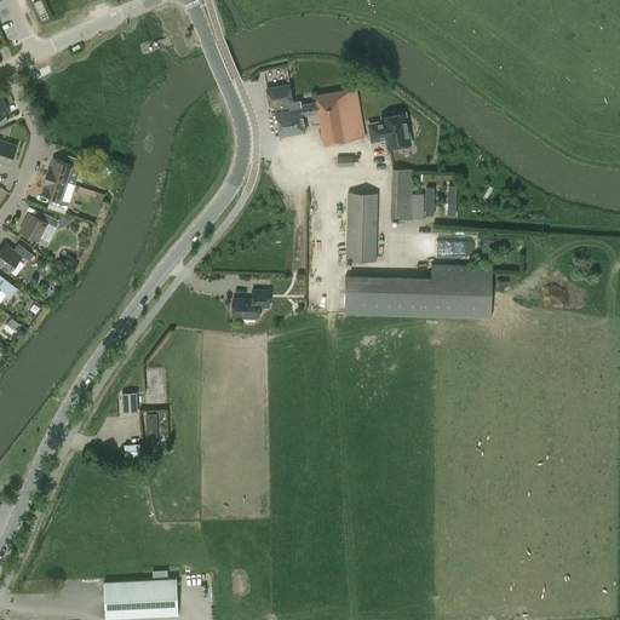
[(41,0),(38,0),(34,3),(42,21),(50,17),(41,0)]
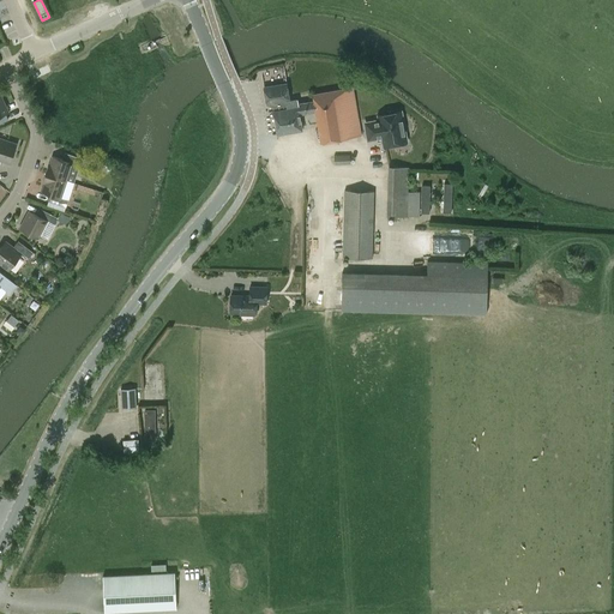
[(312,94),(313,101),(298,104),(296,100),(289,101),(286,83),(264,86),(266,104),(272,103),(274,110),(277,134),(302,130),(300,114),(314,112),(320,143),(361,136),(353,86),(312,94)]
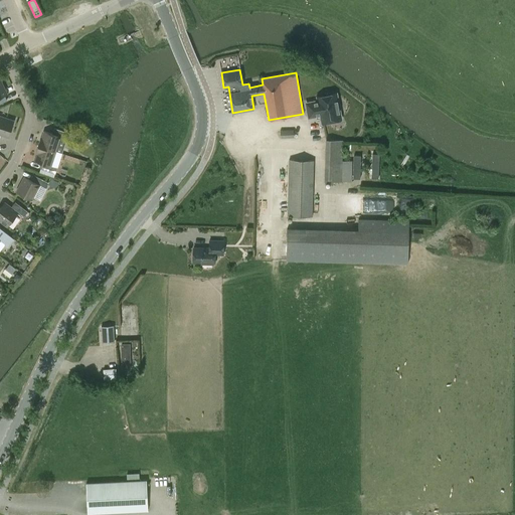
[(337,93),(316,97),(317,100),(305,103),(308,119),(319,117),(321,125),(343,121),(337,93)]
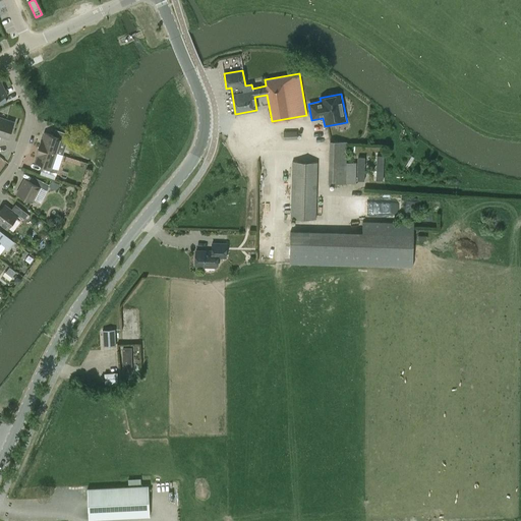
[(9,138),(14,122),(0,117),(0,138),(1,135),(9,138)]
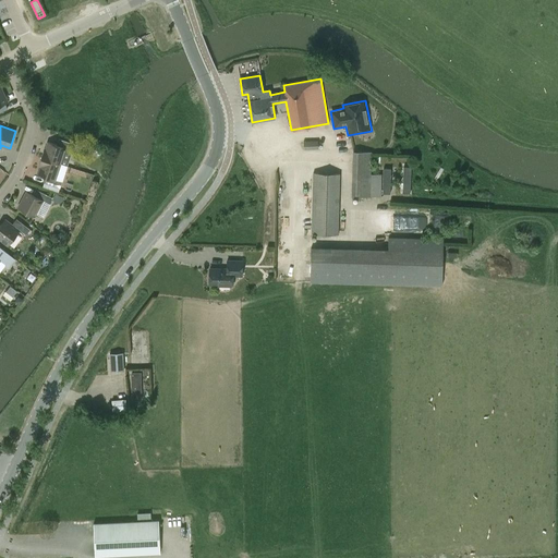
[(45,148),(41,157),(60,164),(65,147),(73,150),(74,144),(59,138),(57,145),(48,142),(46,149),(45,148)]
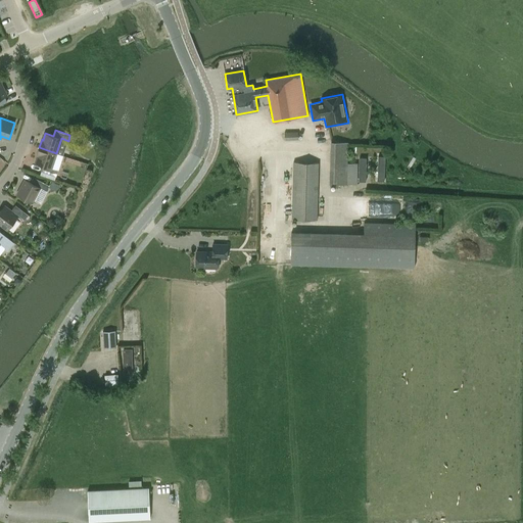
[(358,163),(347,163),(348,142),(330,142),(329,184),(347,184),(357,184),(358,163)]
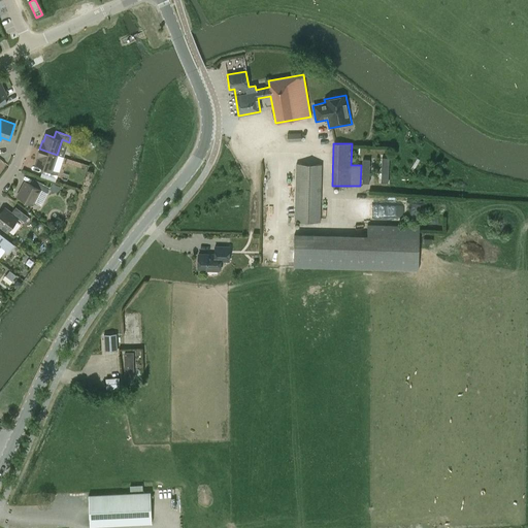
[(59,172),(52,170),(57,155),(39,149),(36,157),(37,158),(35,164),(43,167),(41,172),(57,177),(59,172)]
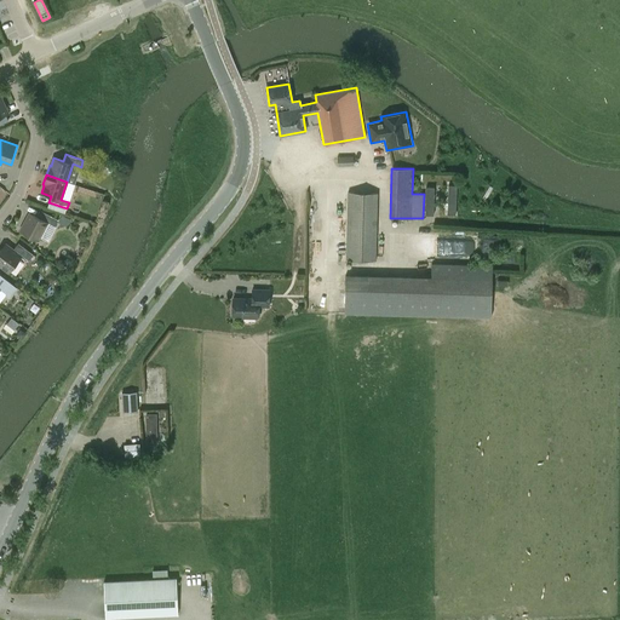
[(447,214),(455,216),(457,185),(448,185),(447,214)]
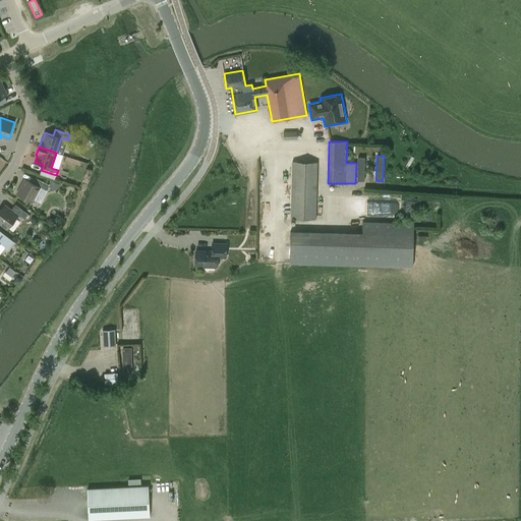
[(290,218),(315,219),(316,162),(292,162),(290,218)]
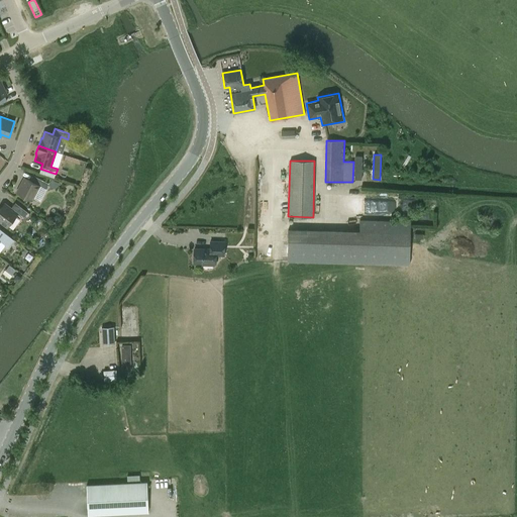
[(31,200),(39,186),(24,178),(16,192),(31,200)]
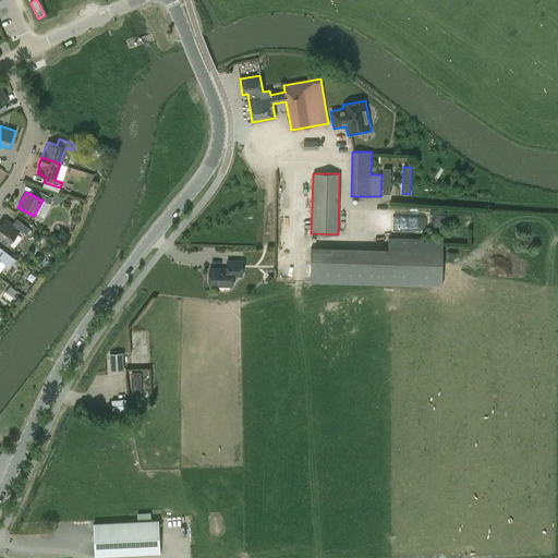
[(401,227),(425,230),(427,217),(403,214),(401,227)]
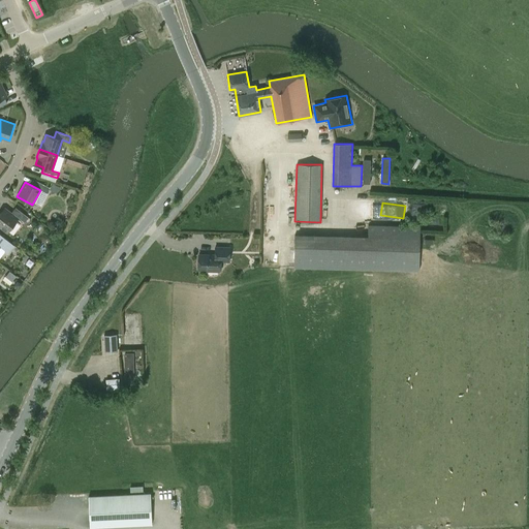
[(0,226),(7,232),(19,218),(4,208),(0,213),(0,226)]
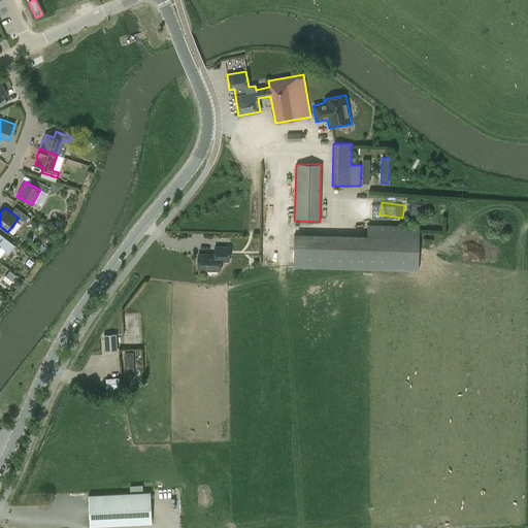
[(418,270),(419,236),(419,226),(367,224),(367,235),(294,233),(294,267),(418,270)]
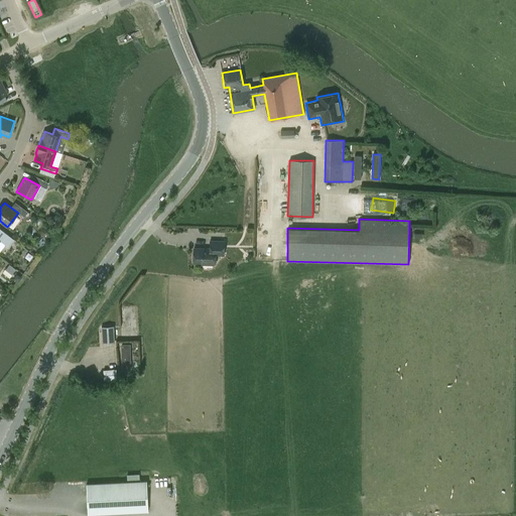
[(0,240),(5,245),(6,243),(7,244),(9,242),(8,241),(9,240),(0,233),(0,240)]
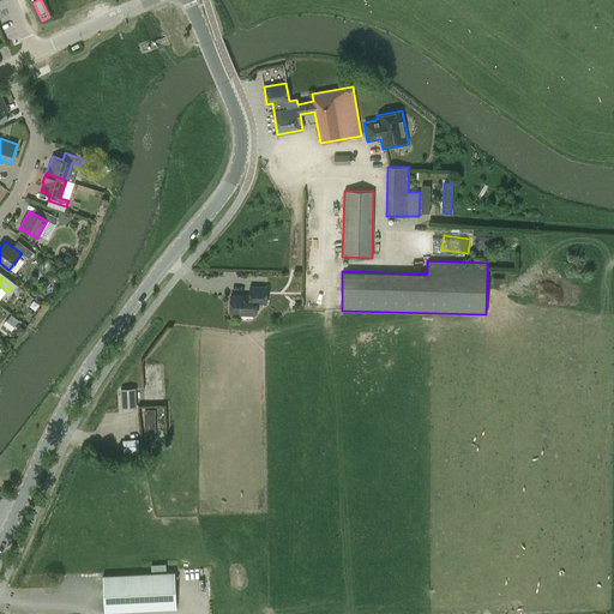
[(266,304),(266,287),(250,287),(250,296),(230,295),(230,313),(257,314),(257,304),(266,304)]
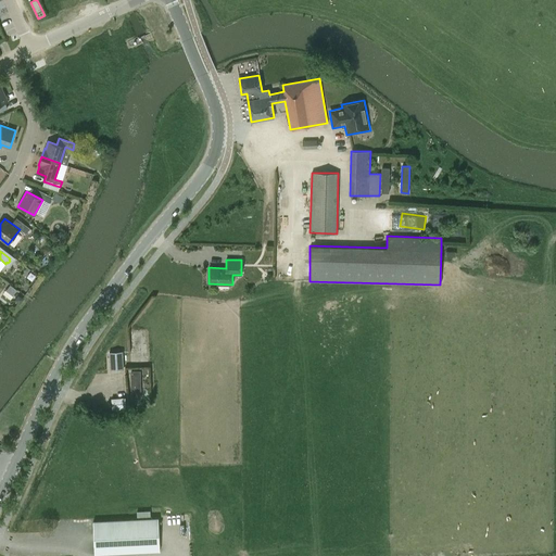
[(122,352),(109,353),(110,369),(123,369),(122,352)]
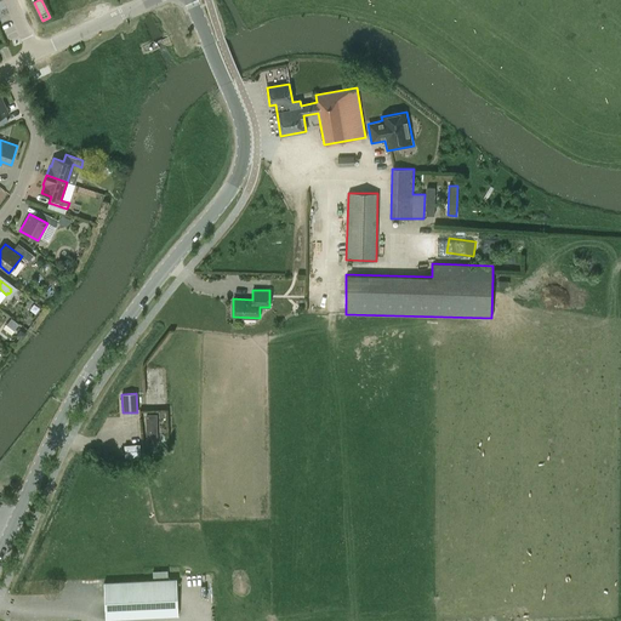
[(157,415),(146,415),(147,445),(158,444),(157,415)]
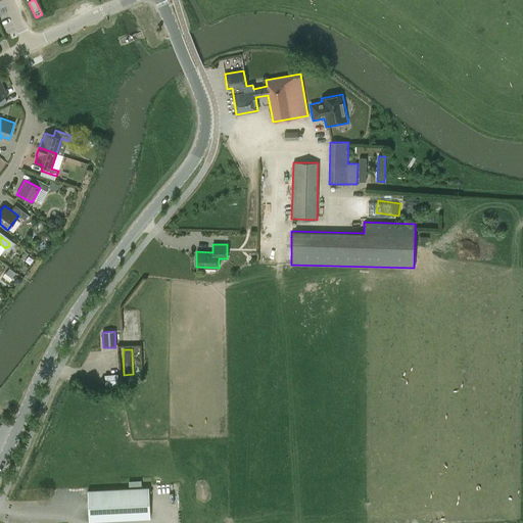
[(149,486),(88,490),(89,522),(150,519),(149,486)]
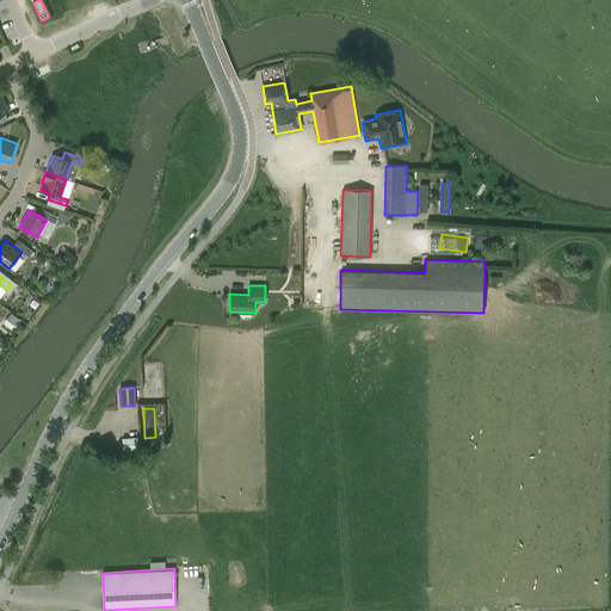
All buildings are outlined.
